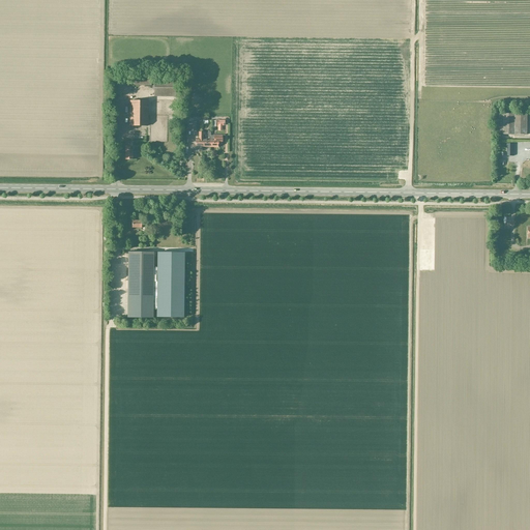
[(151,86),(151,76),(130,75),(130,86),(151,86)]
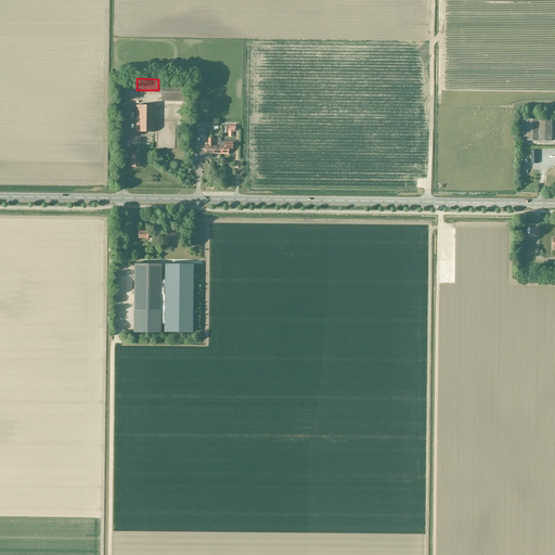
[(162,84),(162,101),(184,102),(185,84),(162,84)]
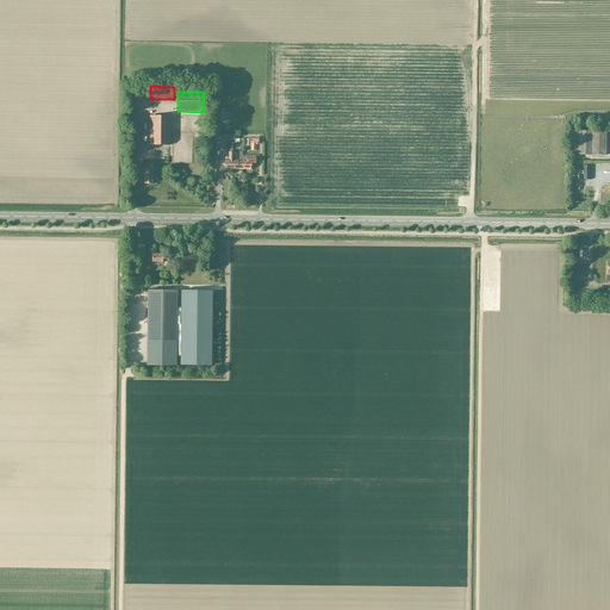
[(170,145),(170,117),(150,116),(149,144),(170,145)]
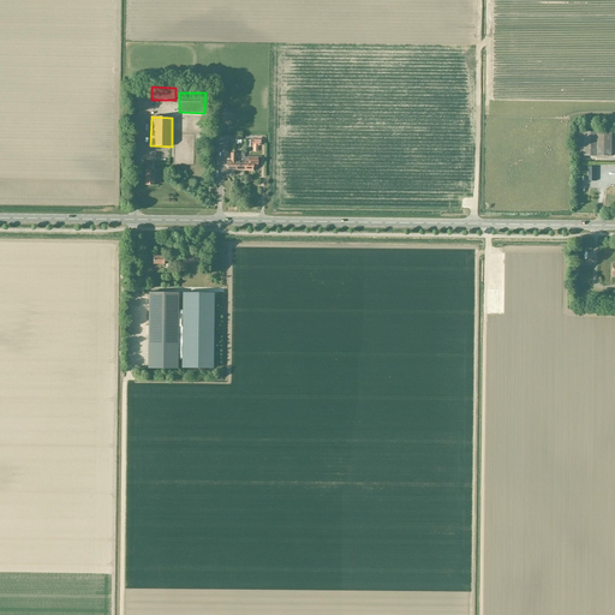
[(597,156),(597,132),(585,132),(584,156),(597,156)]
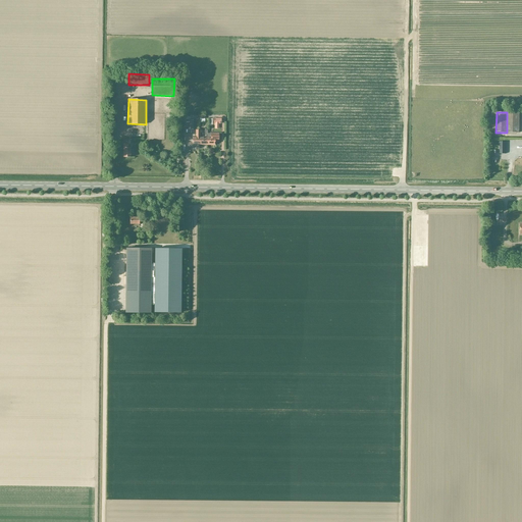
[(507,112),(507,133),(519,133),(519,112),(507,112)]
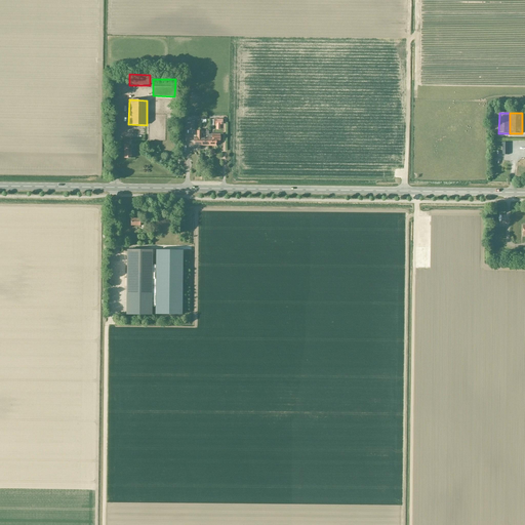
[(185,130),(191,130),(194,130),(194,121),(185,121),(185,130)]
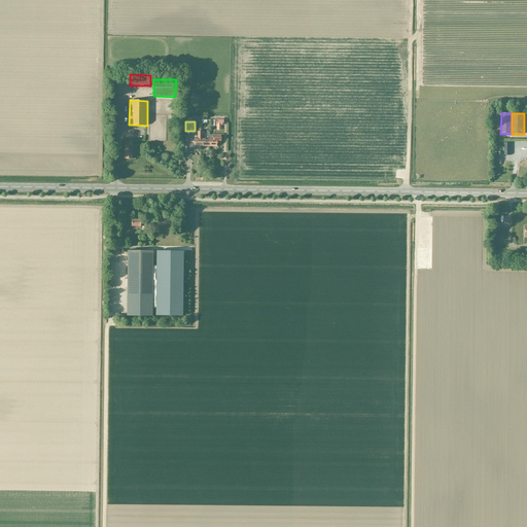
[(221,135),(214,134),(209,134),(209,146),(217,146),(217,143),(220,143),(221,135)]
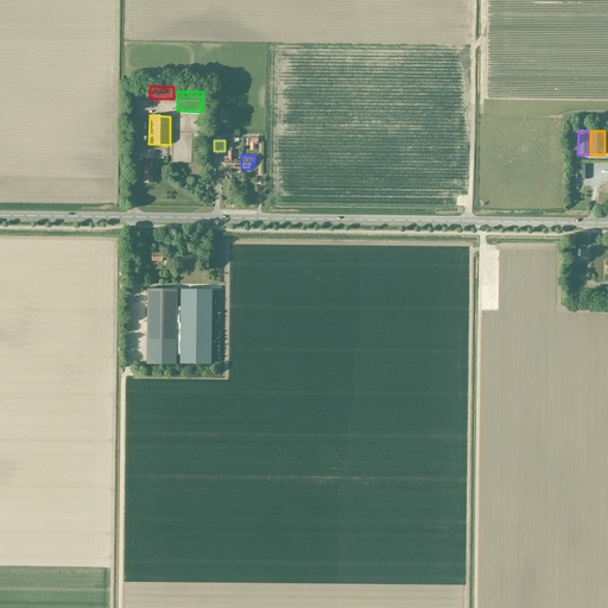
[(210,363),(210,289),(182,289),(182,306),(176,306),(176,315),(176,355),(182,355),(182,363),(210,363)]
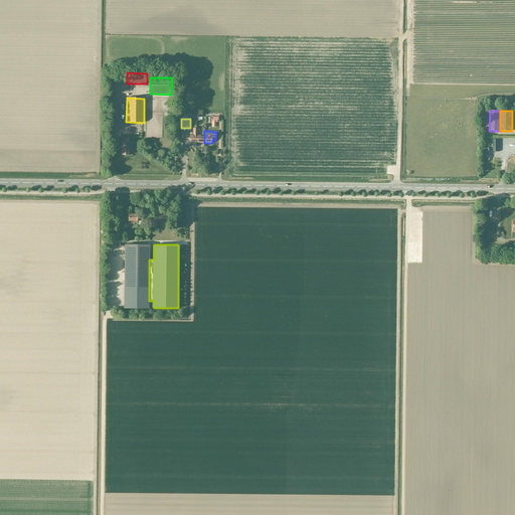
[(125,267),(149,267),(149,260),(149,245),(125,245),(125,267)]
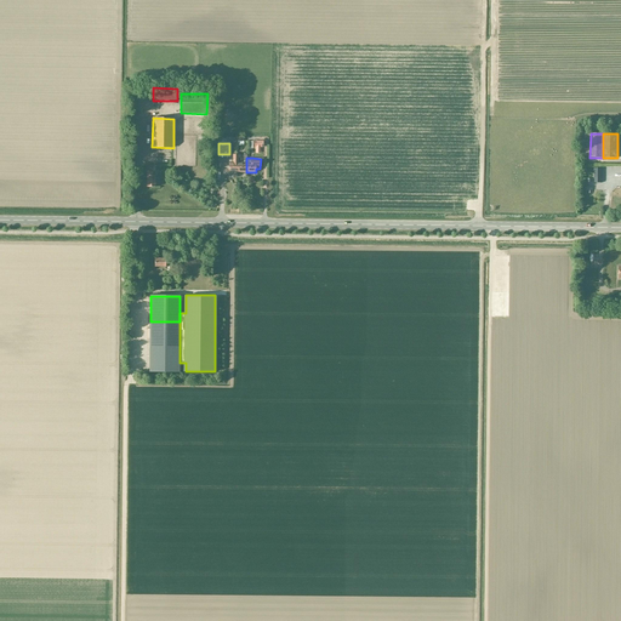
[(180,322),(151,322),(151,371),(180,371),(180,363),(180,322)]
